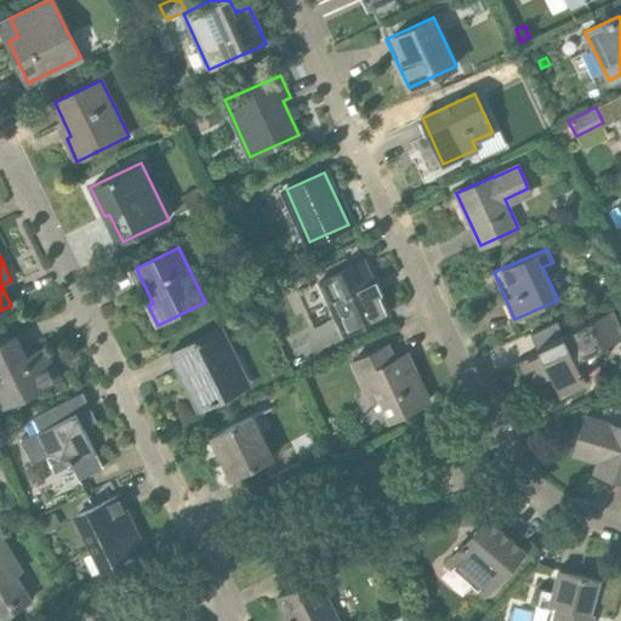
[(343,334),(388,313),(364,260),(319,280),(343,334)]
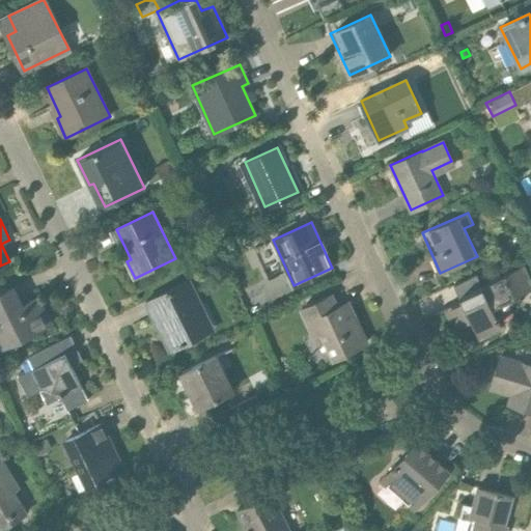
[(526,292),(516,270),(482,284),(477,274),(454,284),(462,301),(447,308),(455,327),(471,320),(479,339),(502,329),(493,308),(526,292)]
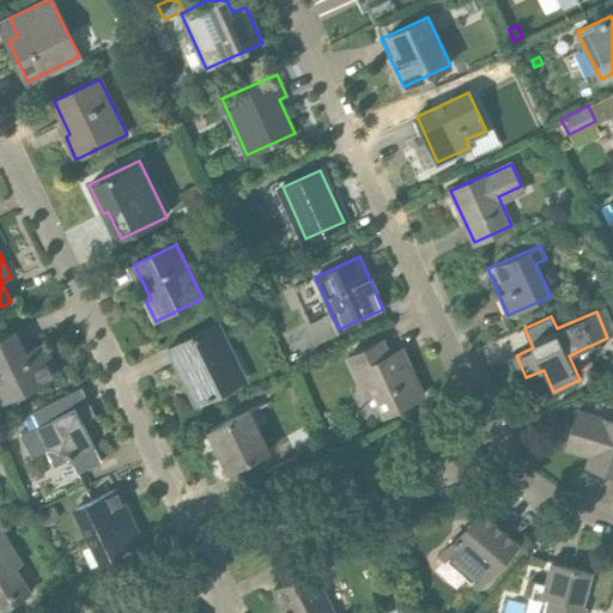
[(247,380),(220,323),(169,349),(180,371),(184,370),(200,402),(247,380)]
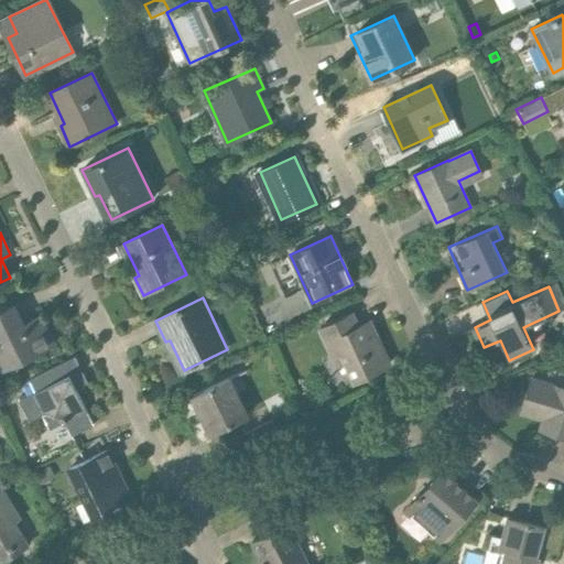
[(22,325),(13,305),(0,311),(0,357),(4,368),(54,344),(40,316),(22,325)]
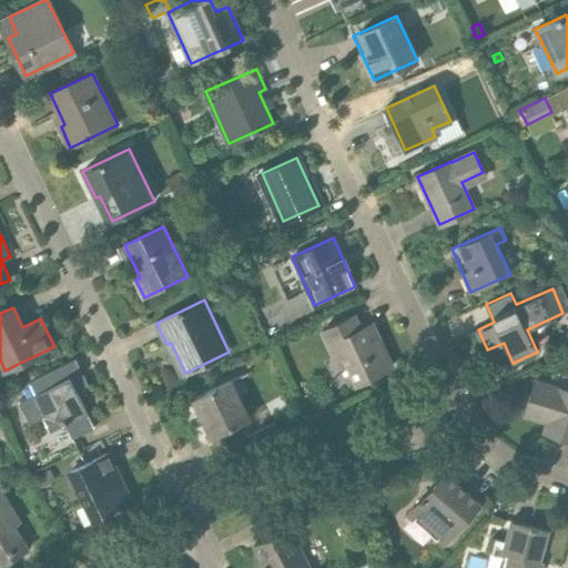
[(359,330),(354,316),(323,331),(335,358),(344,354),(357,383),(392,366),(373,323),(359,330)]
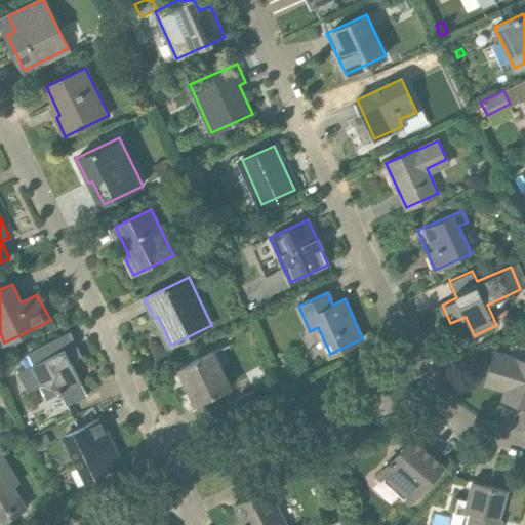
[(87,396),(58,337),(28,352),(34,364),(18,371),(29,392),(43,385),(58,390),(56,390),(58,395),(61,394),(67,405),(87,396)]
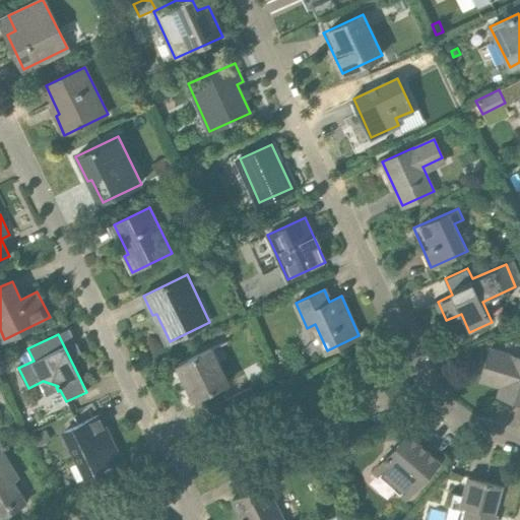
[(217,403),(212,391),(229,383),(212,348),(177,366),(193,400),(194,399),(200,411),(217,403)]
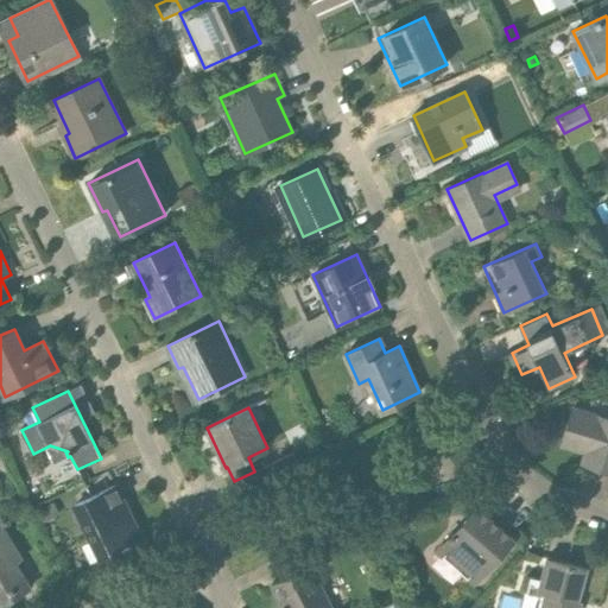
[(607,468),(607,419),(574,409),(563,443),(587,450),(583,461),(607,468)]
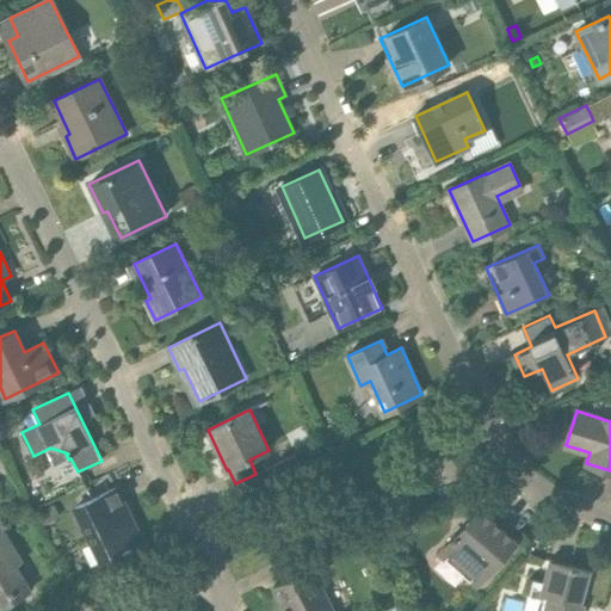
[(271,483),(301,469),(295,456),(265,470),(271,483)]
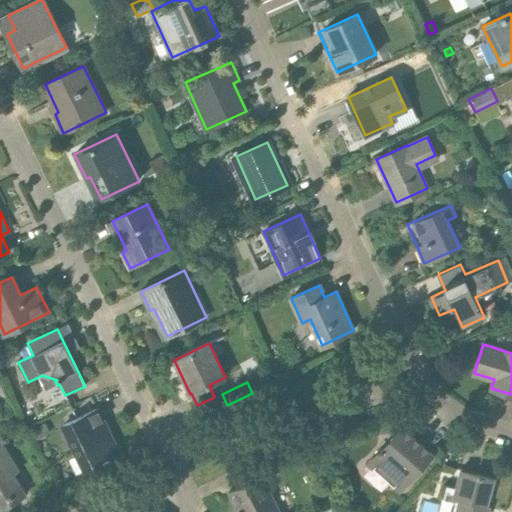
[(86,471),(95,467),(119,455),(97,410),(64,426),(86,471)]
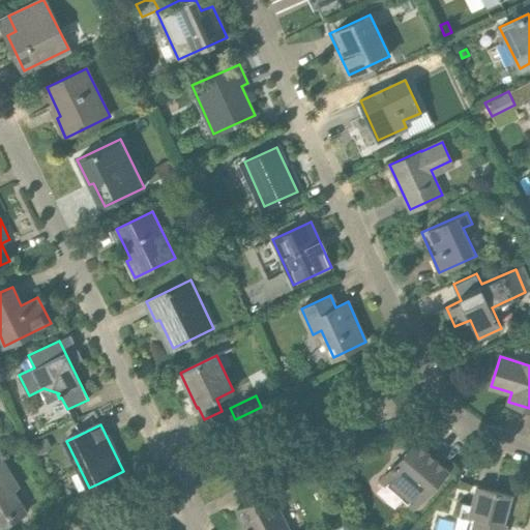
[(48,437),(36,443),(41,453),(53,448),(48,437)]
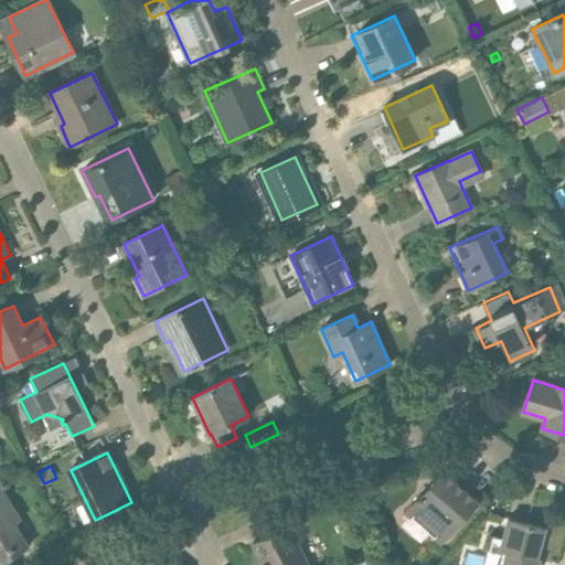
[(439,542),(477,501),(443,471),(406,512),(439,542)]
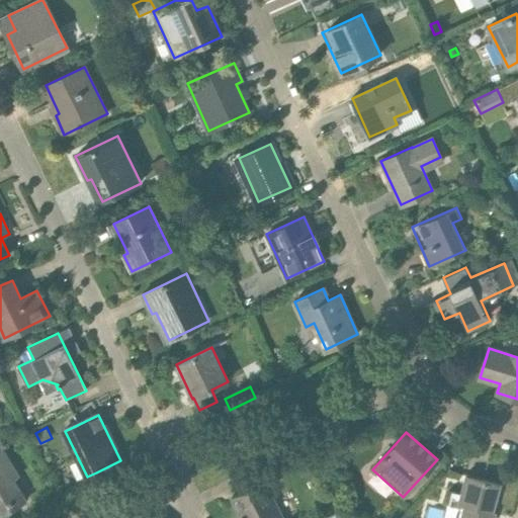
[(0,516),(25,501),(12,479),(18,475),(2,448),(0,449),(0,516)]
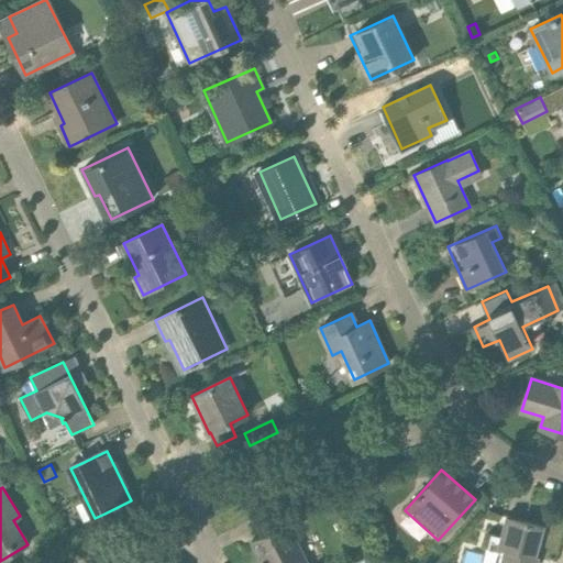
[(304,511),(316,505),(311,496),(299,501),(304,511)]
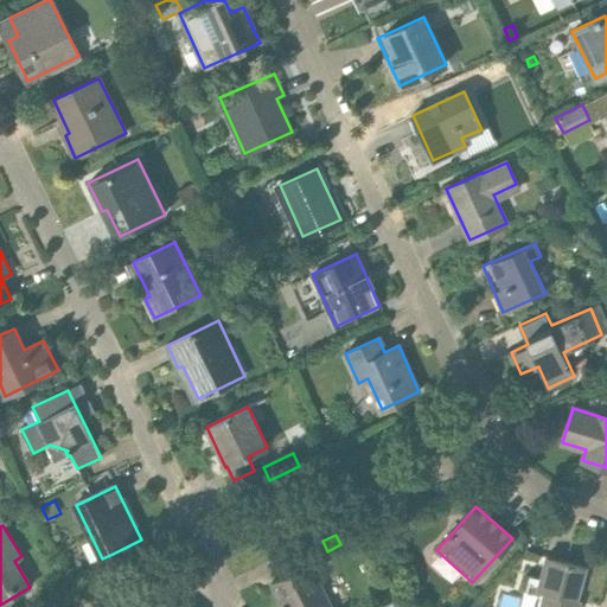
[(283,606),(328,606),(308,564),(323,557),(315,542),(280,555),(289,574),(274,581),(285,602),(282,602),(283,606)]
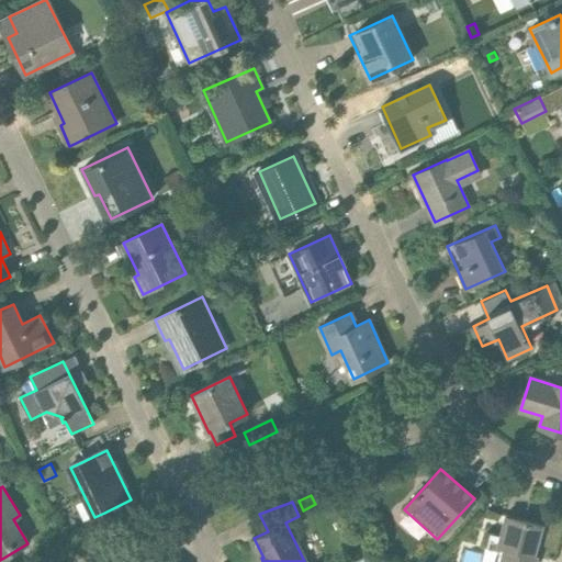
[(532,561),(542,525),(506,515),(496,549),(502,550),(497,561),(532,561)]
